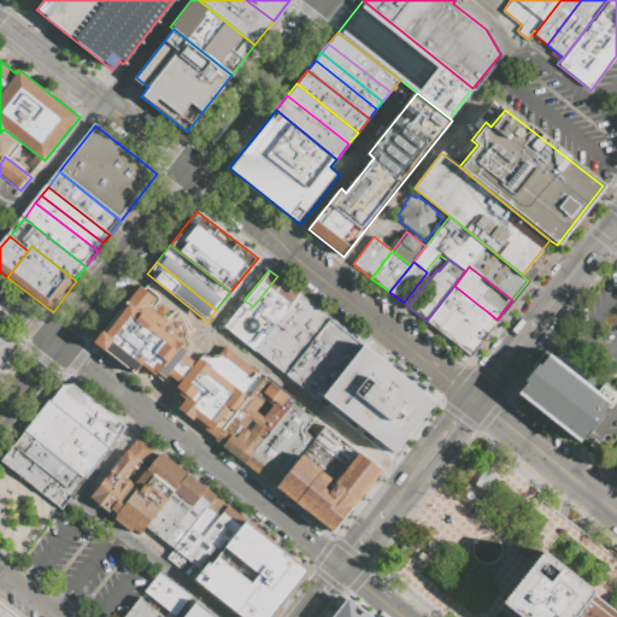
[(277,276),(285,282),(260,312),(253,306),(277,276)]
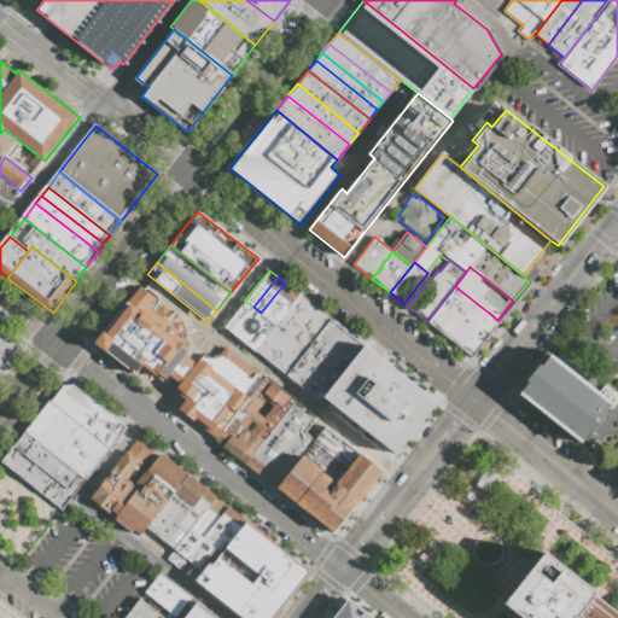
[(285,283),(292,287),(267,318),(261,313),(285,283)]
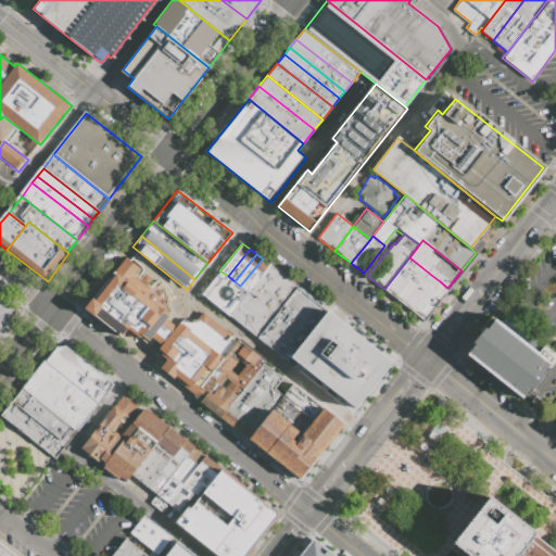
[(105,280),(125,256),(129,260),(131,257),(142,266),(135,276),(133,274),(131,275),(140,281),(146,275),(153,280),(147,288),(150,290),(144,297),(179,324),(172,332),(105,280)]
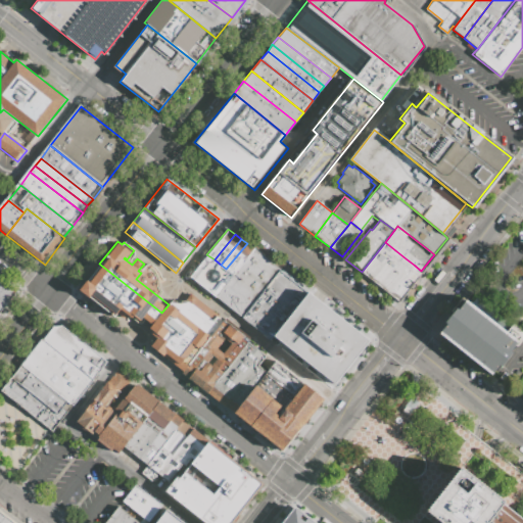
[(385,242),(395,250),(372,280),(362,272),(385,242)]
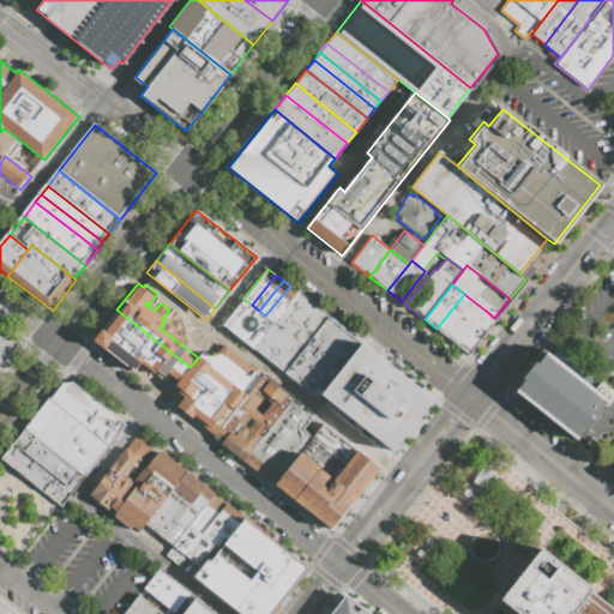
[(290,286),(296,290),(296,292),(271,321),(265,315),(290,286)]
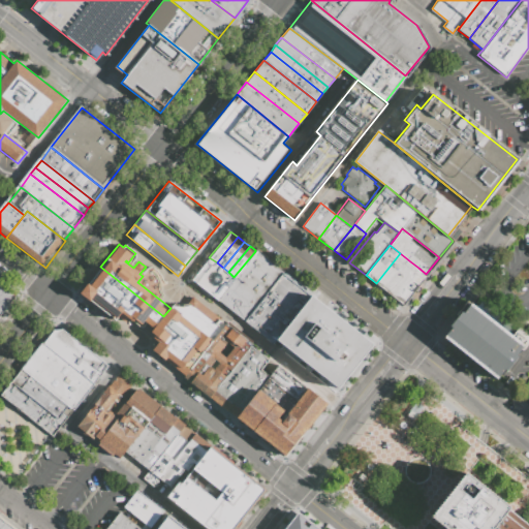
[(266,259),(228,309),(217,301),(234,277),(255,251),(266,259)]
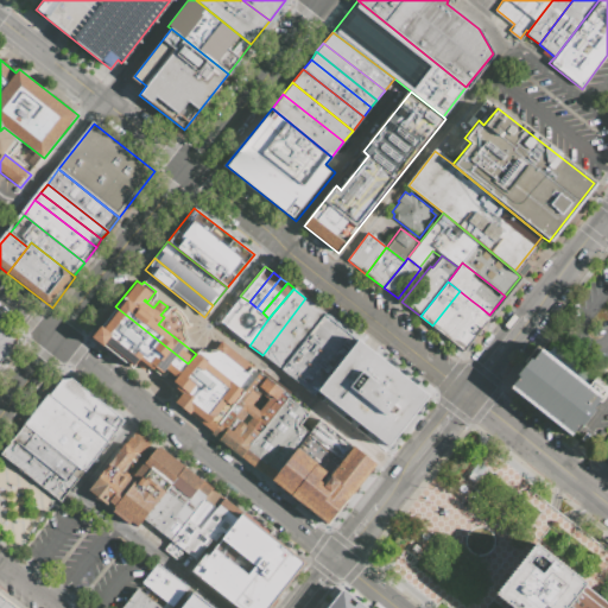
[(460,291),(472,301),(443,334),(432,325),(460,291)]
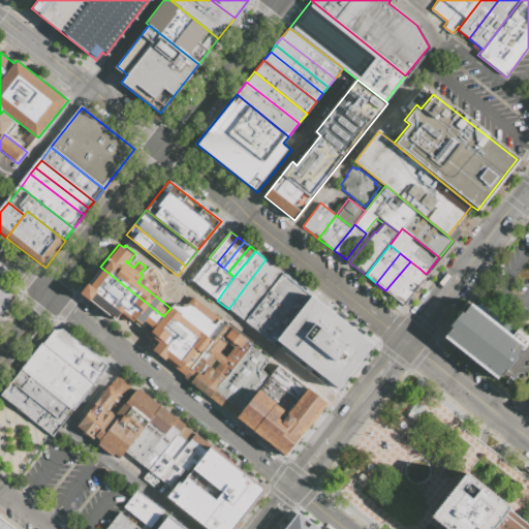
[(209,257),(217,262),(223,268),(228,272),(234,277),(217,301),(191,280),(209,257)]
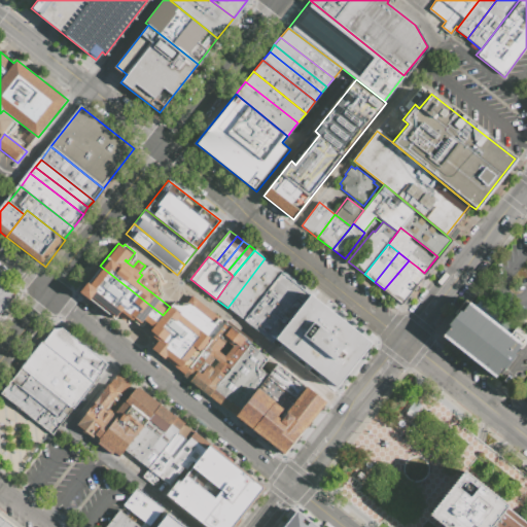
[(272,266),(235,314),(227,308),(265,258),(272,266)]
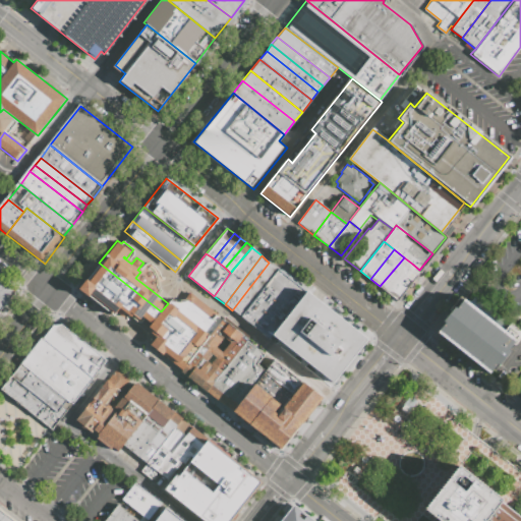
[(404,257),(412,264),(388,293),(380,286),(404,257)]
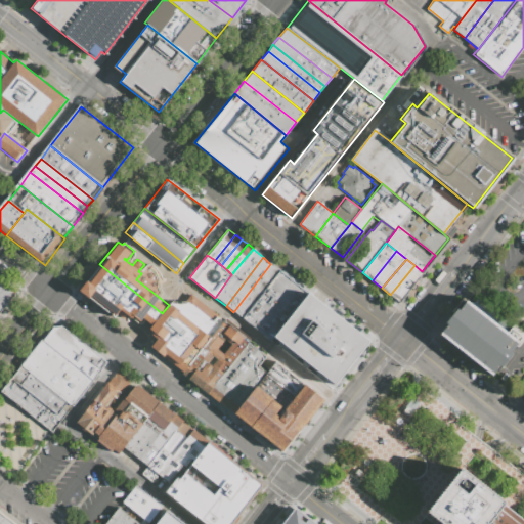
[(87,278),(99,264),(162,313),(153,326),(143,319),(87,278)]
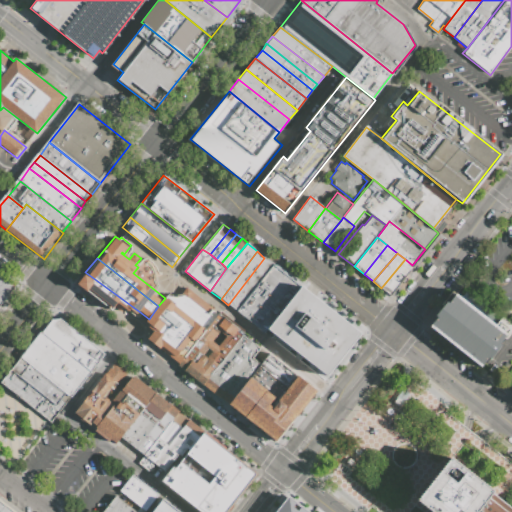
[(272,264),(236,311),(228,305),(264,258),(272,264)]
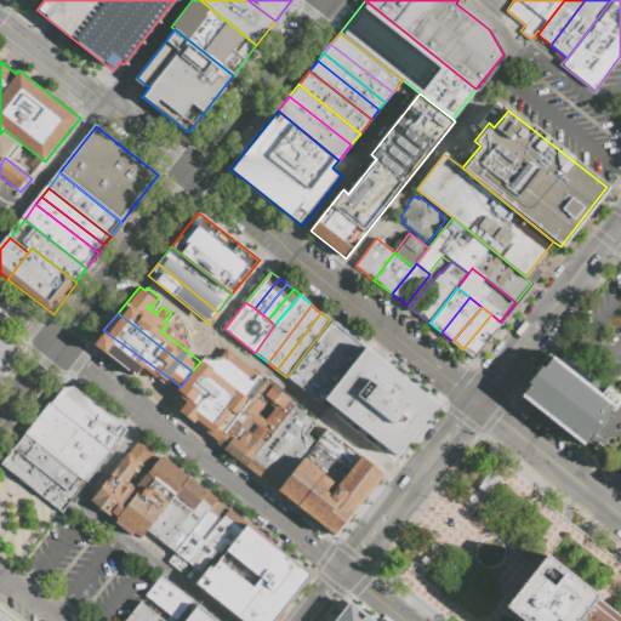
[(491,314),(500,322),(471,357),(462,349),(491,314)]
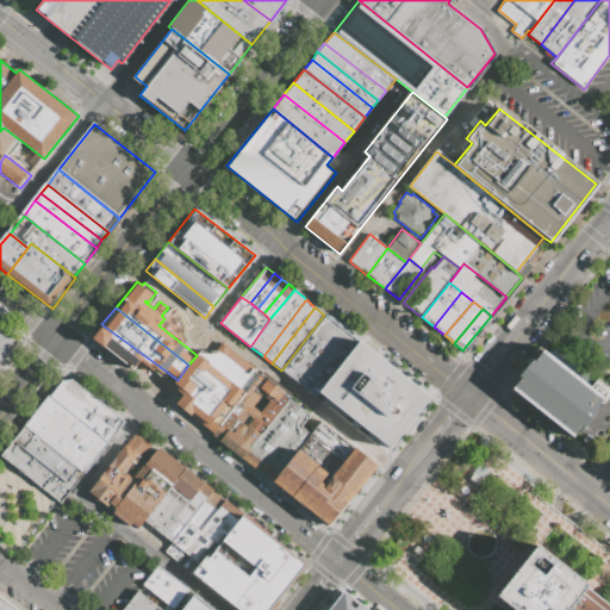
[(324,315),(342,329),(299,385),(281,371),(324,315)]
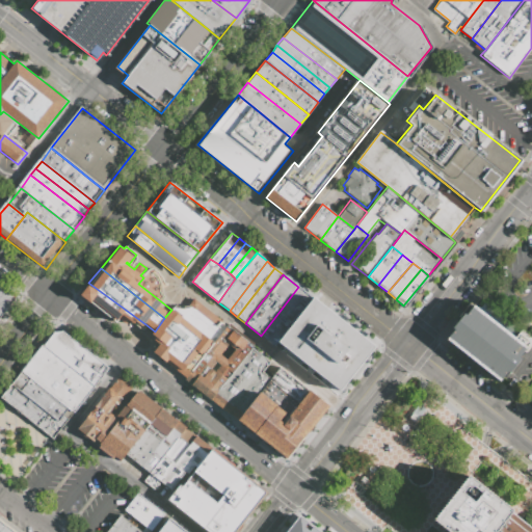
[(0,299),(0,283),(19,298),(10,309),(0,299)]
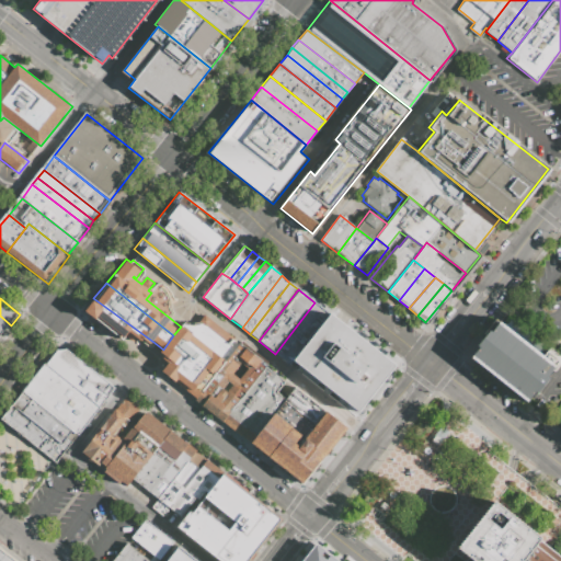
[(83,311),(93,298),(153,342),(150,346),(147,346),(140,341),(136,346),(125,338),(122,342),(83,311)]
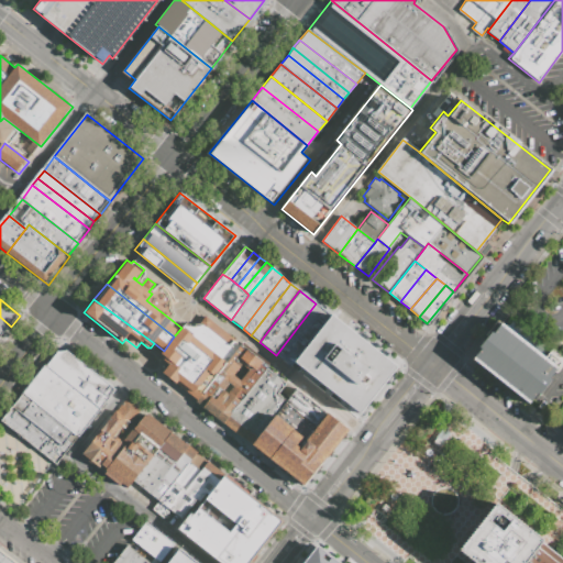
[(316,304),(330,315),(294,363),(290,366),(276,355),(316,304)]
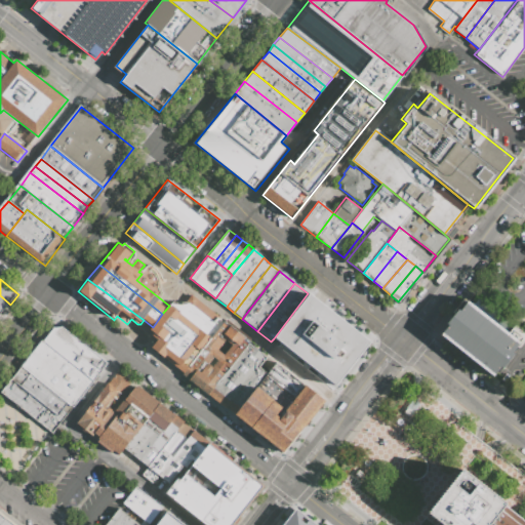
[(225,321),(182,373),(149,347),(154,339),(147,333),(153,327),(162,314),(169,306),(172,301),(185,300),(190,293),(225,321)]
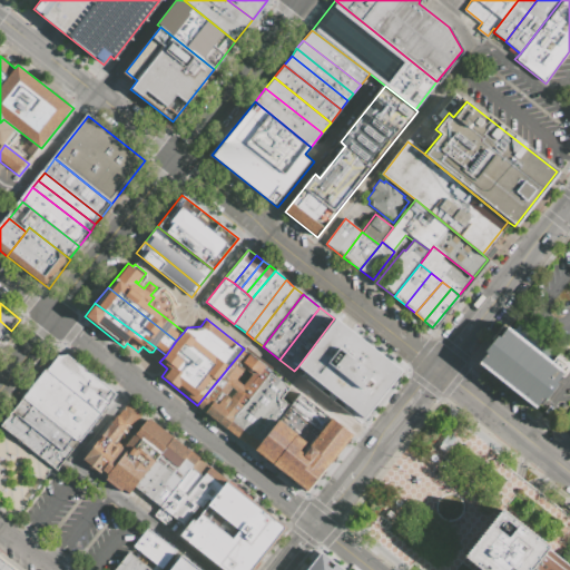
[(400,371),(363,419),(297,367),(334,318),(343,325),(400,371)]
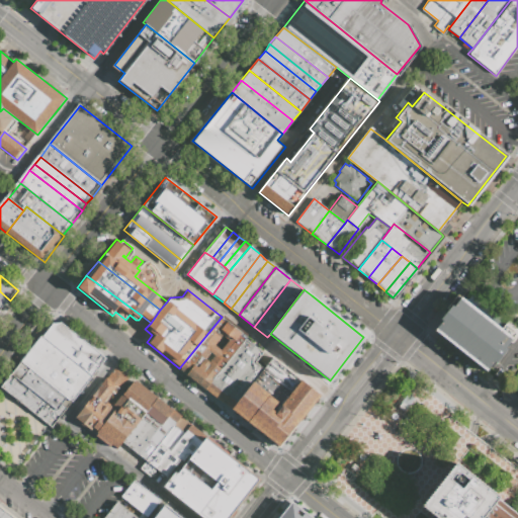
[(0,312),(0,291),(10,300),(1,313),(0,312)]
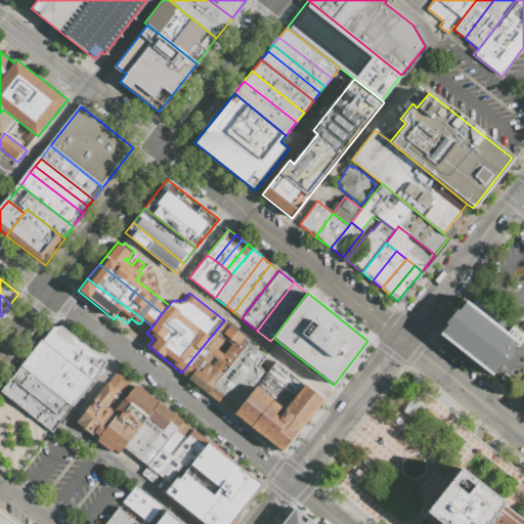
[(457,307),(459,308),(466,300),(518,342),(511,351),(513,353),(501,367),(499,366),(491,376),(439,333),(446,323),(444,322),(457,307)]
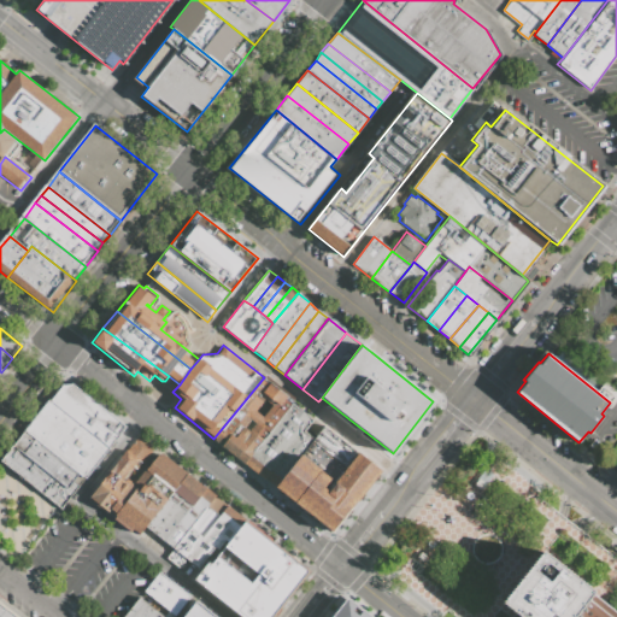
[(264,377),(293,401),(291,403),(244,464),(213,440),(213,439),(264,377)]
